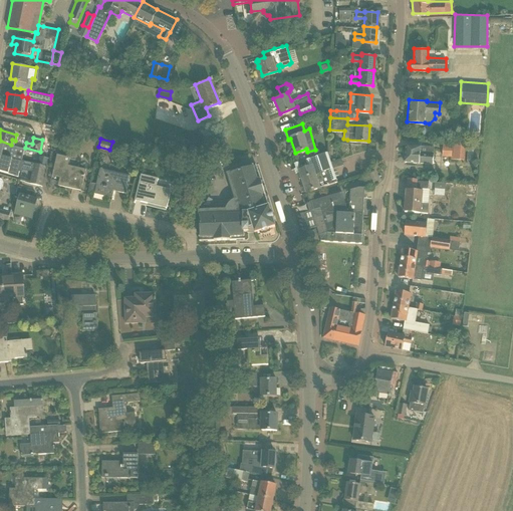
[(11,145),(0,141),(0,153),(11,156),(12,151),(10,151),(11,145)]
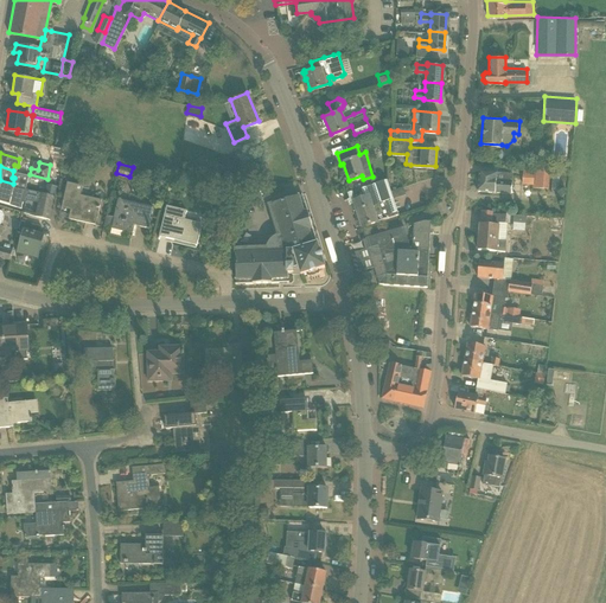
[(547,186),(548,168),(522,166),(521,181),(531,181),(531,186),(547,186)]
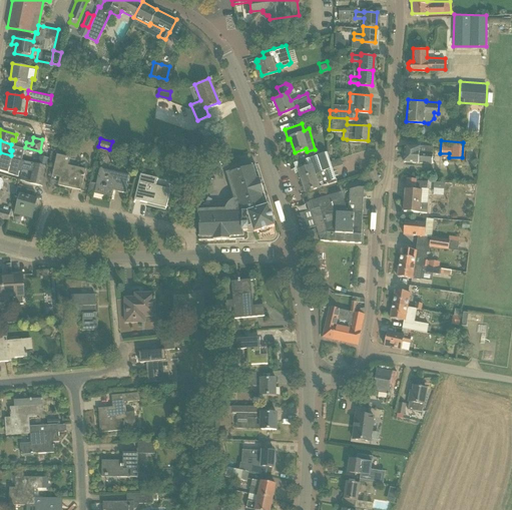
[(432,145),(419,144),(404,142),(404,148),(402,149),(402,152),(403,153),(403,159),(418,161),(418,160),(431,161),(432,145)]
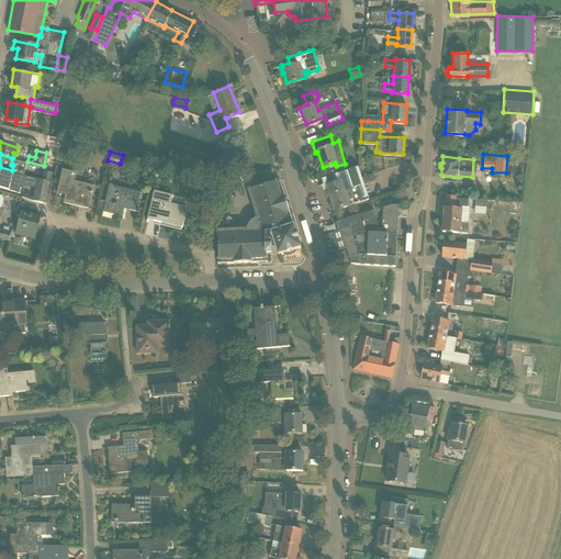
[(358,164),(321,177),(326,193),(328,192),(334,208),(368,197),(362,182),(363,182),(358,164)]
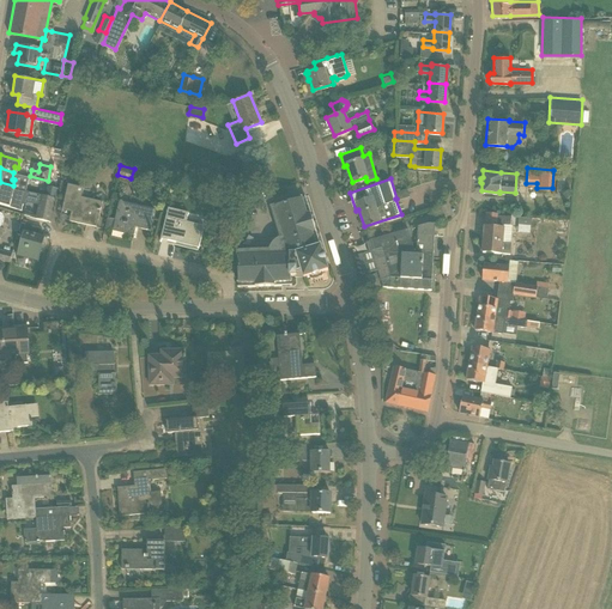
[(25,188),(13,186),(0,182),(0,201),(20,207),(25,188)]
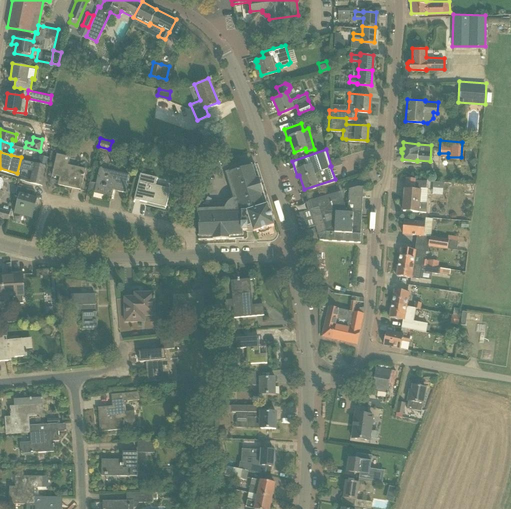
[(56,152),(51,170),(59,172),(57,182),(80,187),(84,167),(67,162),(69,155),(56,152)]
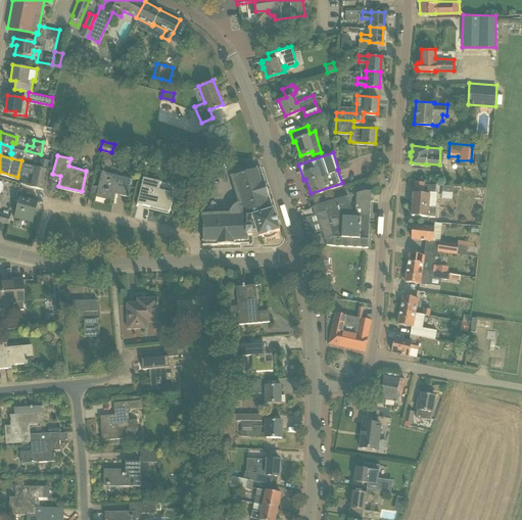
[(37,166),(46,168),(48,158),(39,156),(37,166)]
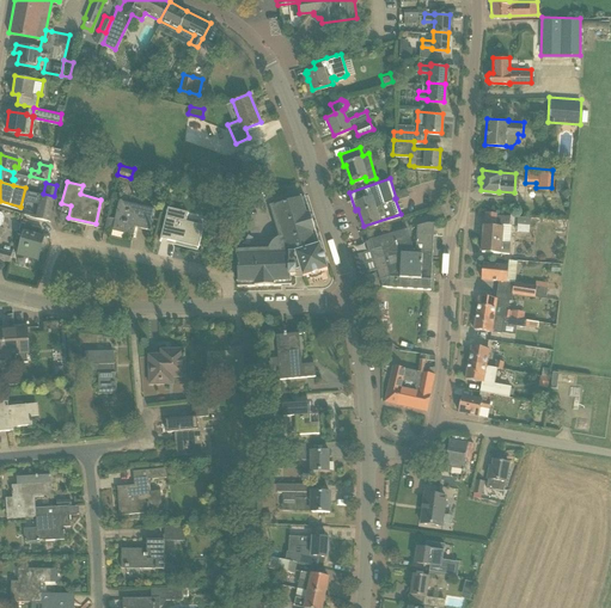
[(221,188),(207,184),(205,194),(219,197),(221,188)]
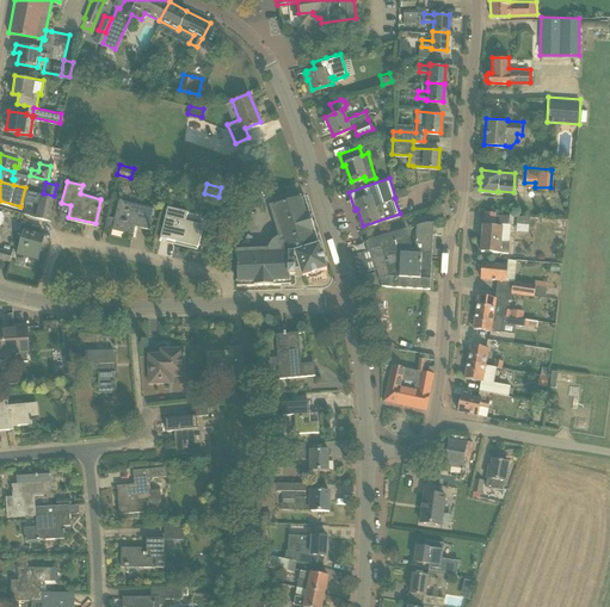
[(49,220),(54,196),(43,193),(39,192),(35,216),(49,220)]
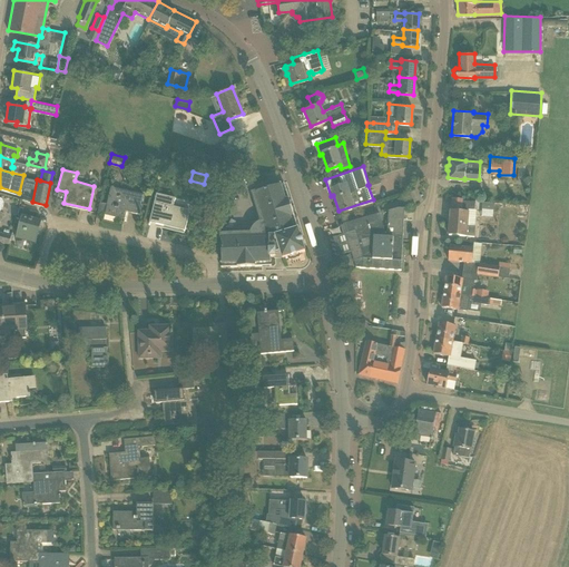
[(219,235),(221,252),(221,261),(228,261),(228,264),(245,264),(246,264),(262,263),(262,260),(270,258),(270,254),(274,254),(274,252),(280,250),(282,255),(304,248),(297,227),(293,228),(292,222),(295,220),(291,205),(291,204),(285,188),(282,189),(280,182),(254,189),(251,191),(254,202),(260,218),(256,220),(254,222),(251,225),(249,227),(249,231),(231,231),(219,231),(221,235),(219,235)]
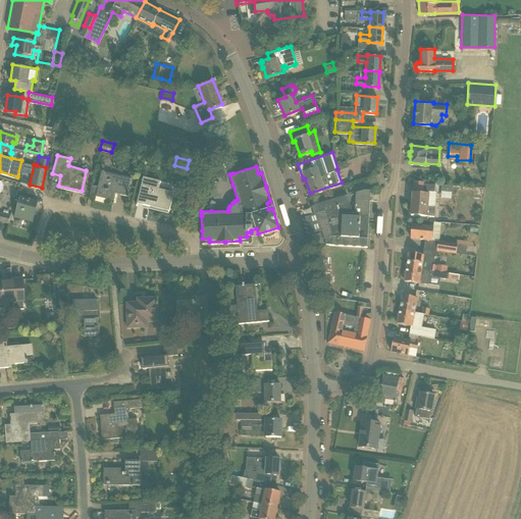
[(101,169),(95,195),(113,199),(114,192),(126,194),(131,176),(101,169)]
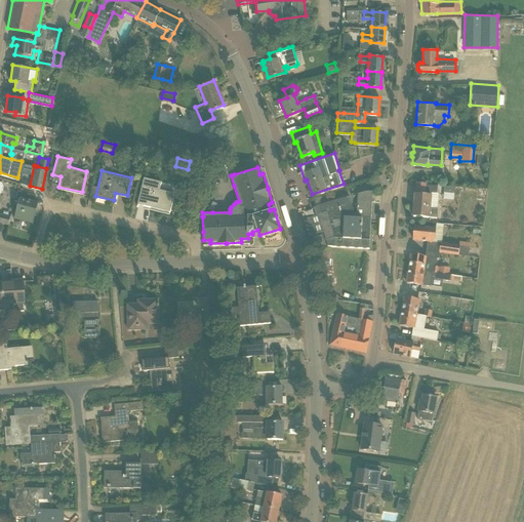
[(437,184),(425,183),(424,190),(421,190),(421,193),(414,193),(412,213),(436,215),(437,206),(430,205),(431,194),(430,194),(430,191),(437,191),(437,184)]
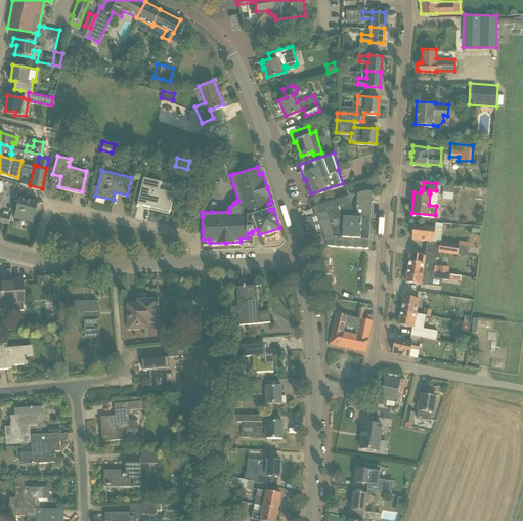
[(149,204),(169,208),(173,191),(141,184),(137,202),(149,205),(149,204)]
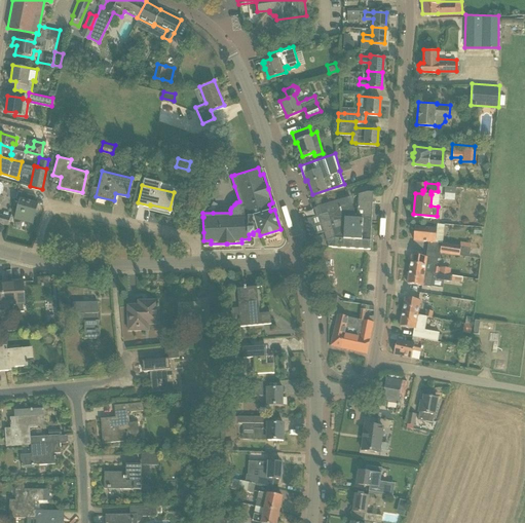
[(20,197),(13,217),(32,222),(37,201),(34,200),(35,194),(17,189),(15,196),(20,197)]
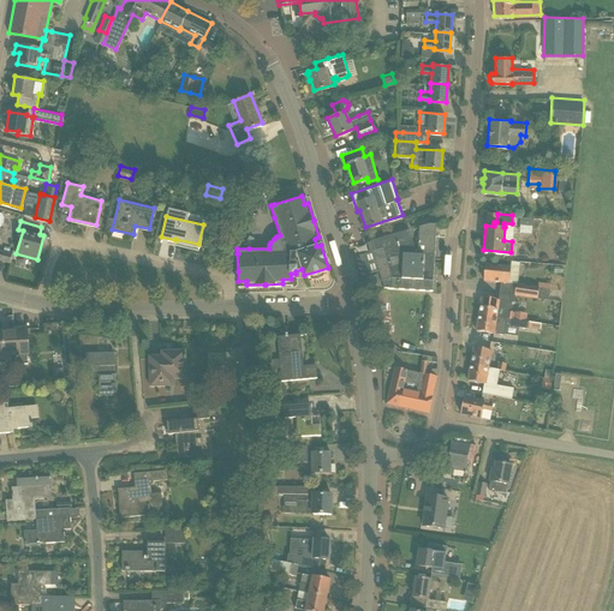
[(418,225),(417,249),(434,251),(435,222),(429,221),(418,225)]
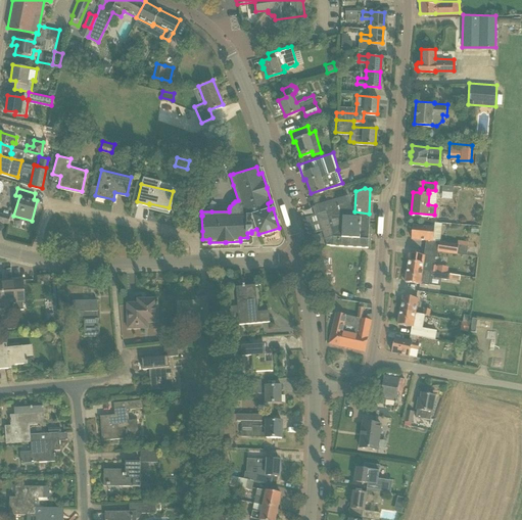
[(367,245),(369,214),(354,211),(352,211),(347,193),(314,203),(326,243),(363,245),(367,245)]
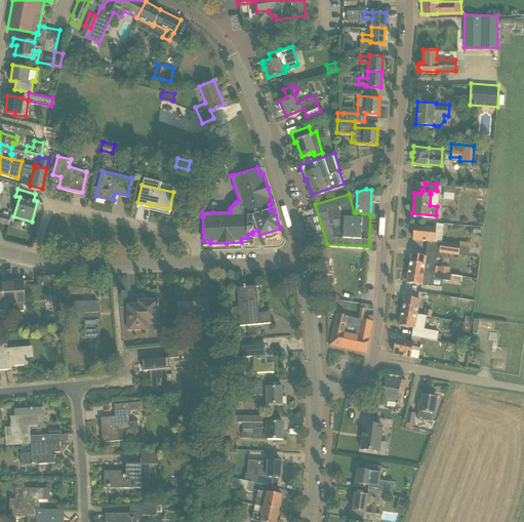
[(2,213),(0,212),(0,219),(7,223),(9,215),(6,214),(2,213)]
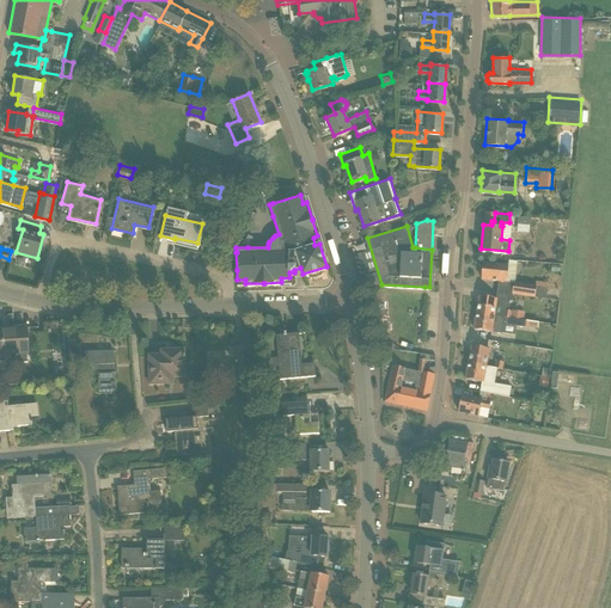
[(482,260),(481,277),(506,280),(507,263),(482,260)]
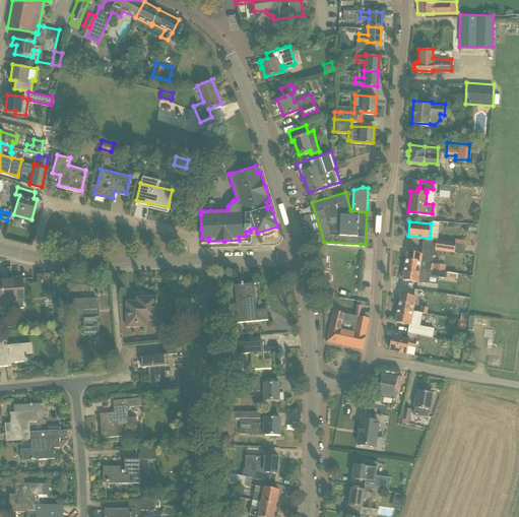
[(455,242),(455,241),(436,238),(435,248),(462,251),(463,243),(455,242)]
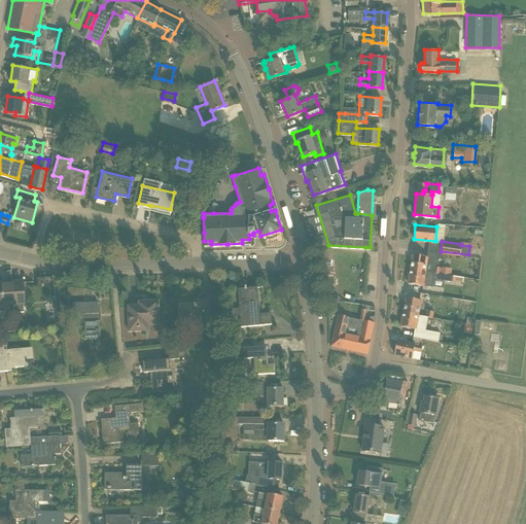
[(424,270),(450,273),(451,267),(440,265),(440,266),(435,265),(436,258),(426,256),(427,255),(412,253),(410,268),(424,270)]
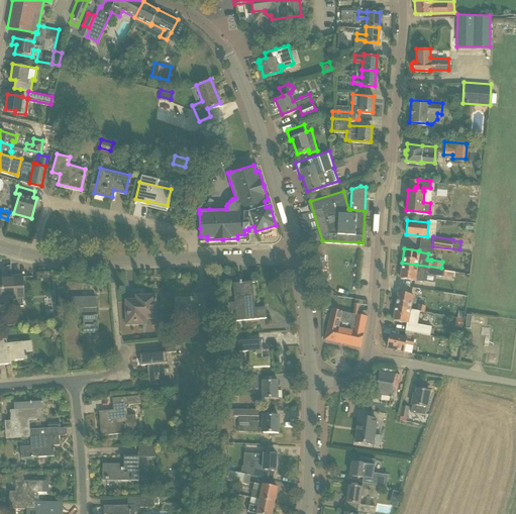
[(416,265),(402,263),(400,277),(414,279),(423,280),(424,272),(442,275),(443,269),(441,268),(416,265)]
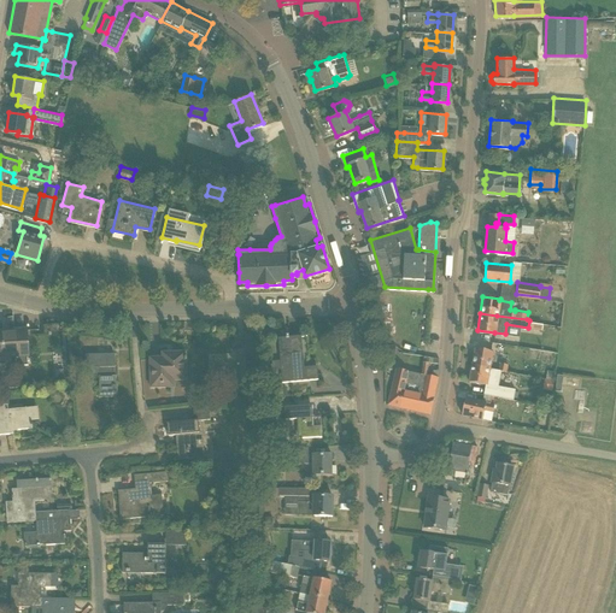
[(27,363),(27,353),(25,331),(3,332),(3,329),(0,329),(0,354),(13,354),(15,358),(15,359),(16,359),(16,360),(17,361),(18,363),(19,363),(21,363),(22,364),(23,364),(27,363)]
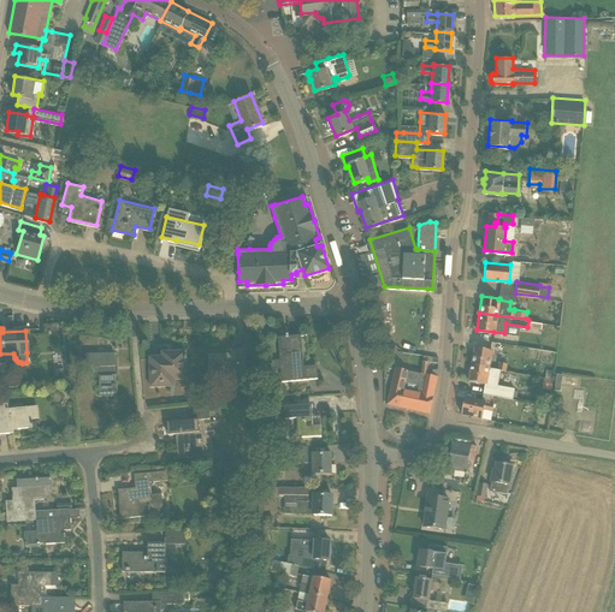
[(277,336),(278,348),(282,380),(305,378),(317,376),(315,364),(302,364),(300,333),(288,334),(288,332),(285,332),(285,334),(277,336)]
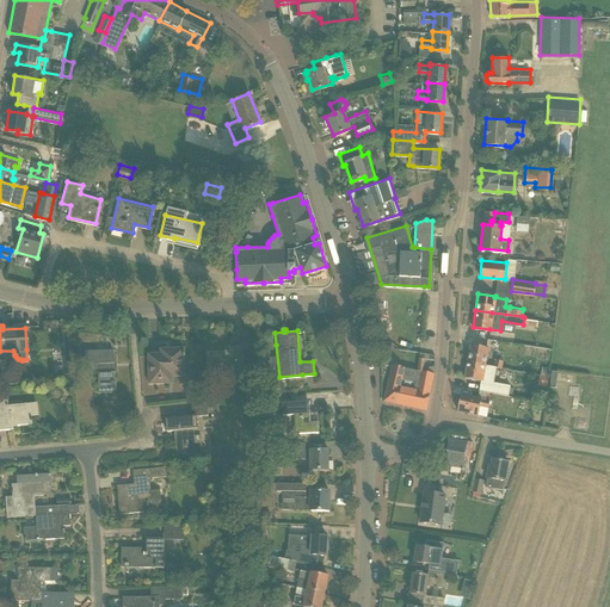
[(469,342),(467,359),(485,363),(487,346),(469,342)]
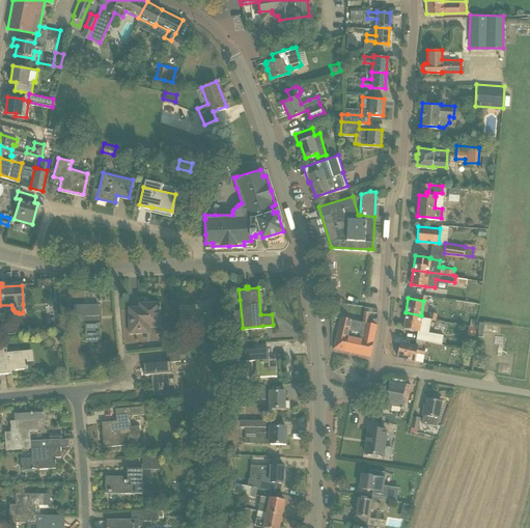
[(199,328),(211,328),(210,300),(198,300),(198,303),(178,304),(179,321),(187,321),(187,325),(188,327),(190,328),(191,329),(199,329),(199,328)]
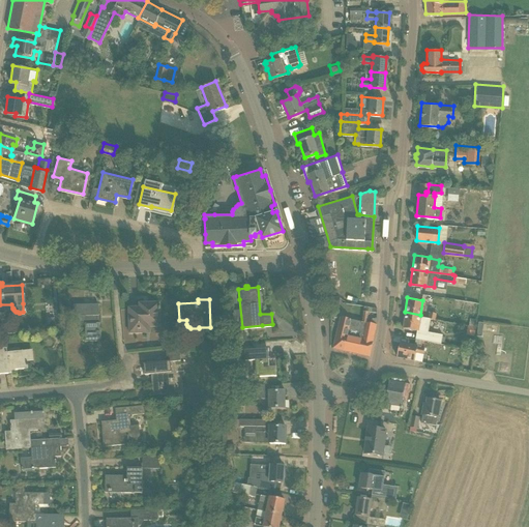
[(149,324),(159,324),(158,300),(147,300),(147,304),(127,305),(128,330),(149,330),(149,324)]
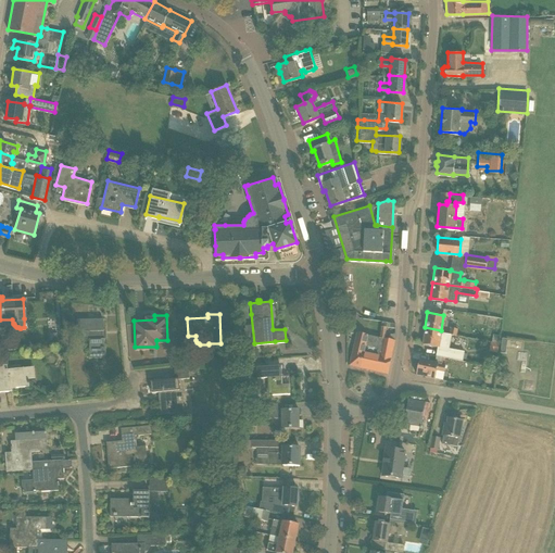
[(100,366),(105,365),(105,355),(104,355),(104,337),(103,337),(102,316),(76,317),(77,329),(87,329),(87,356),(99,356),(100,366)]
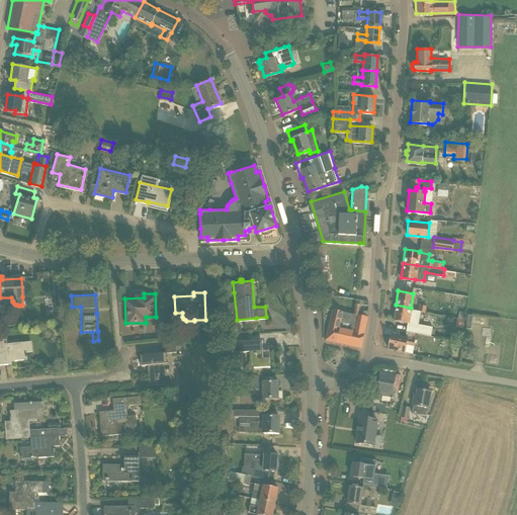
[(396,305),(393,319),(407,322),(405,330),(430,334),(432,325),(418,323),(420,310),(418,309),(411,308),(396,305)]
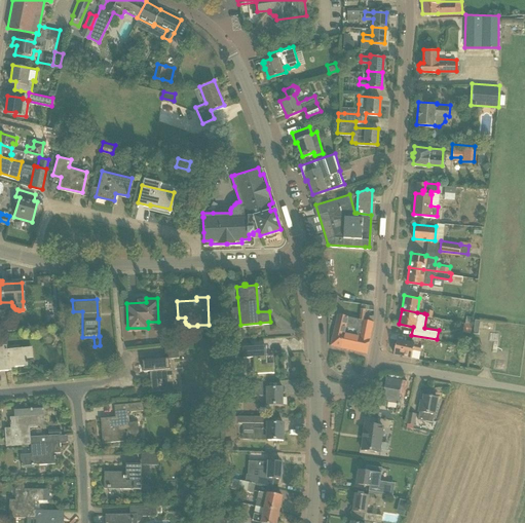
[(355,348),(359,335),(341,331),(344,314),(337,312),(330,343),(355,348)]
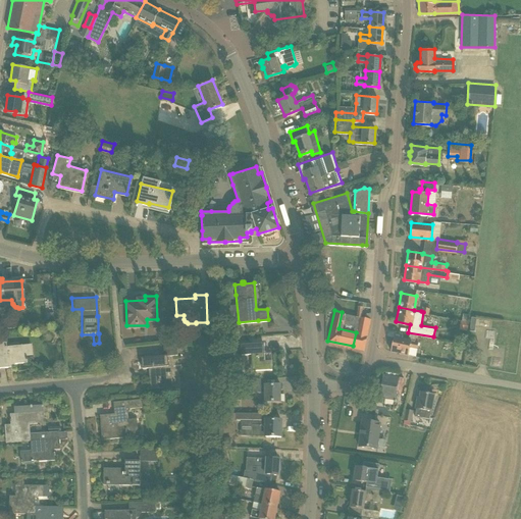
[(363,349),(370,317),(355,315),(353,327),(356,328),(356,332),(353,346),(363,349)]
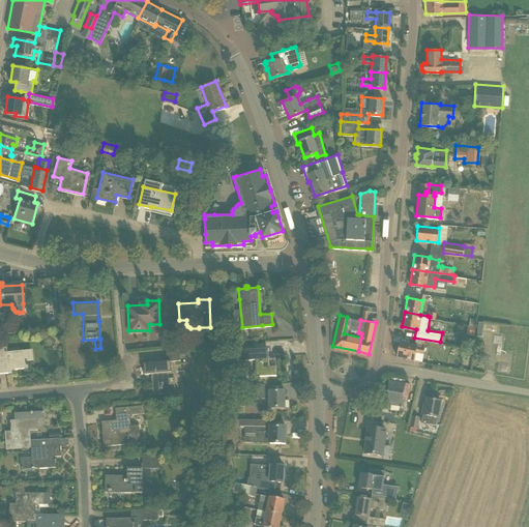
[(431,328),(438,329),(440,322),(433,320),(431,328)]
